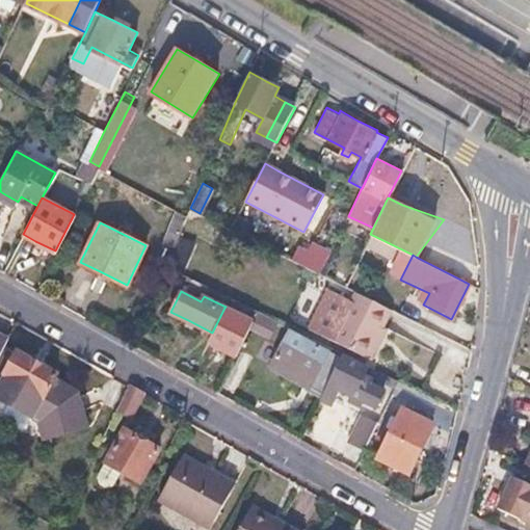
[(392,310),(356,293),(334,341),(368,358),(381,329),(392,310)]
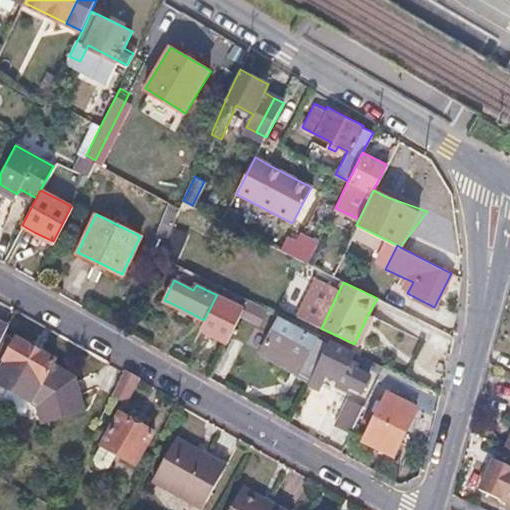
[(217,295),(216,296),(243,310),(248,300),(221,286),(217,295)]
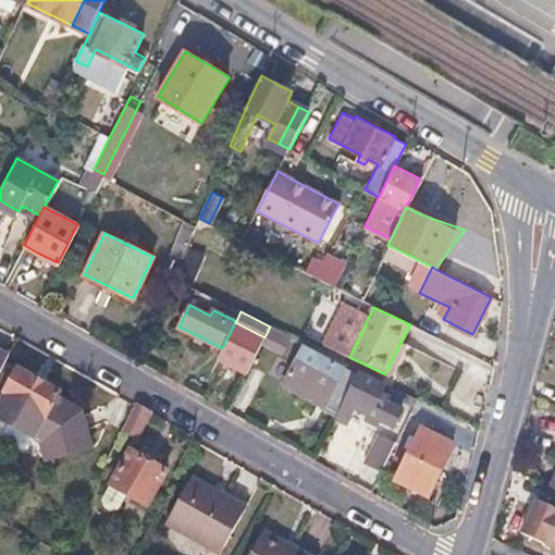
[(406,348),(399,345),(385,374),(392,378),(406,348)]
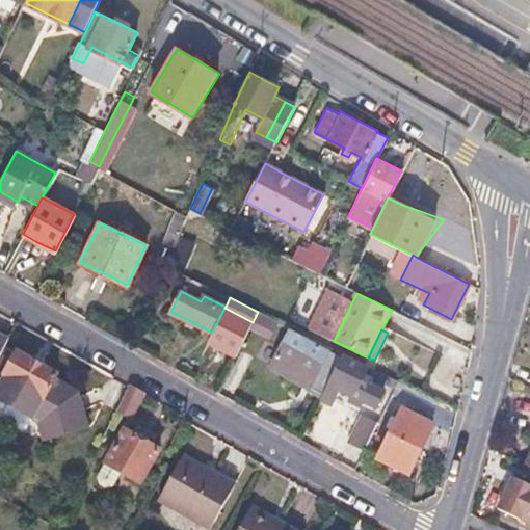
[(334,353),(289,330),(275,358),(314,377),(308,390),(320,396),(334,370),(335,370),(343,353),(336,350),(334,353)]
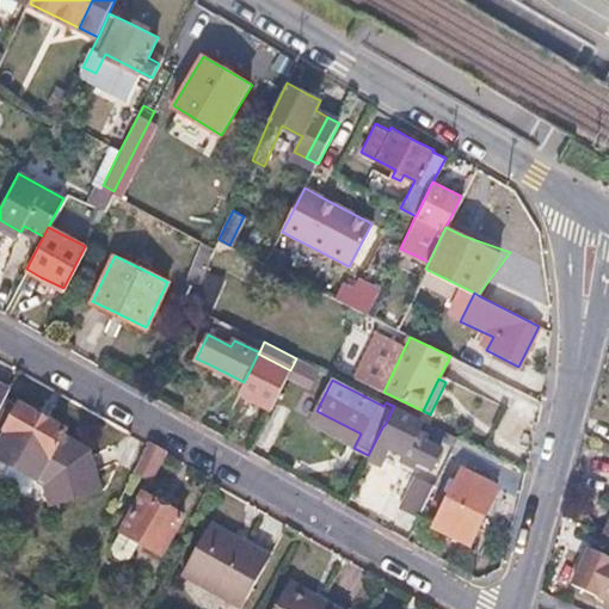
[(0,383),(0,408),(10,388),(0,383)]
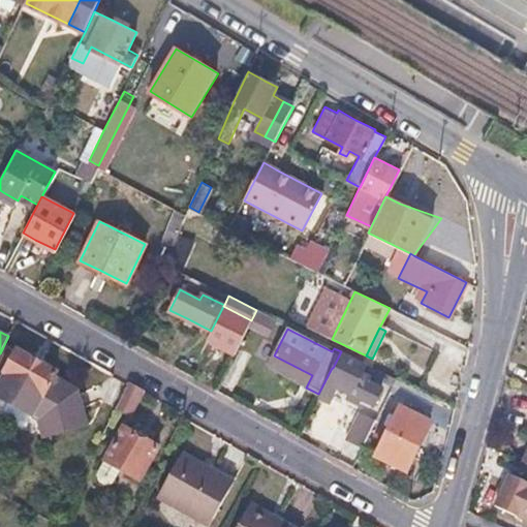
[(0,360),(0,363),(7,368),(0,381),(0,396),(11,403),(16,395),(38,407),(58,371),(40,362),(19,349),(18,351),(8,346),(0,360)]
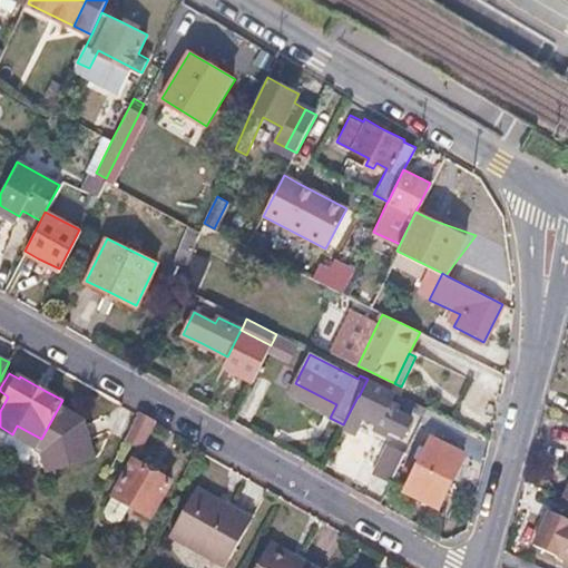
[(368,379),(359,397),(343,428),(354,433),(362,417),(401,436),(410,418),(385,407),(389,400),(393,391),(368,379)]
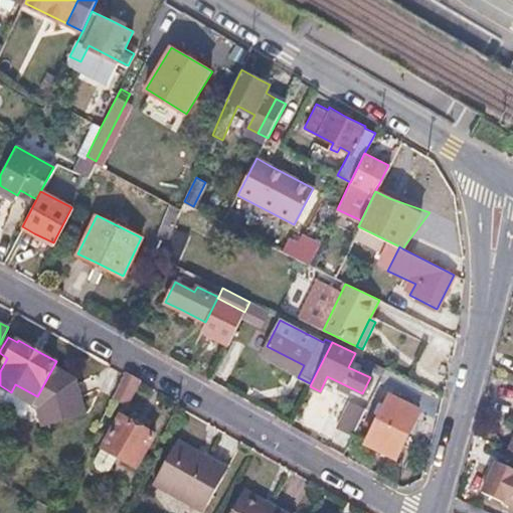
[(267,346),(260,358),(298,377),(304,365),(267,346)]
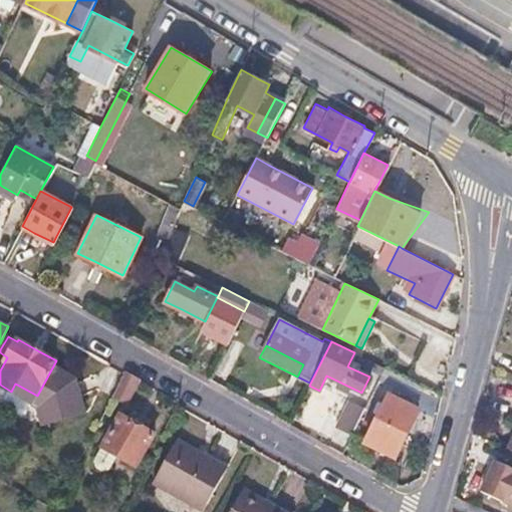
[(354,352),(350,360),(381,375),(386,367),(354,352)]
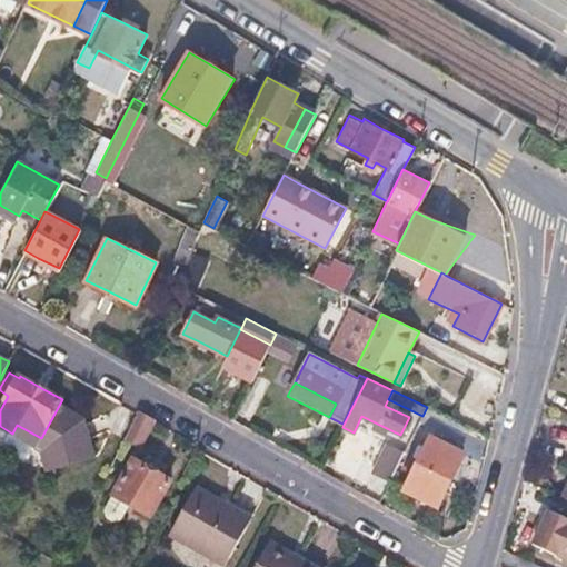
[(423,416),(419,421),(461,443),(469,428),(427,407),(423,416)]
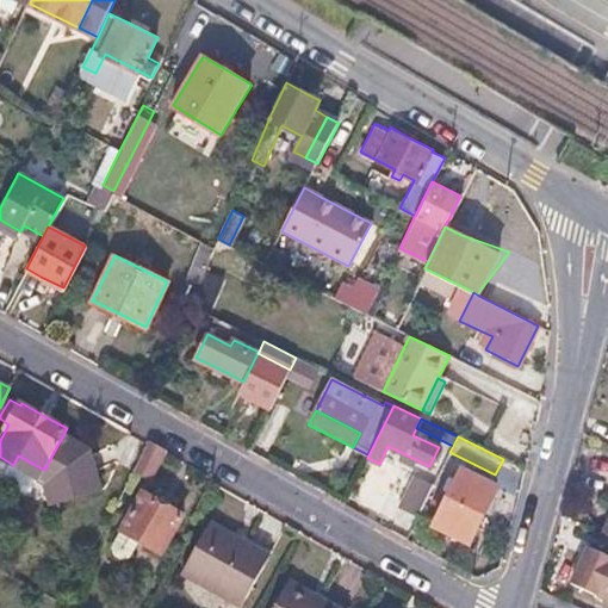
[(166,451),(149,441),(136,470),(135,471),(150,479),(166,451)]
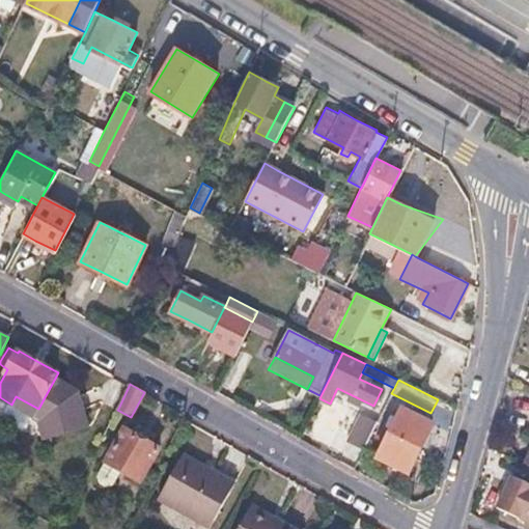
[(429,429),(399,414),(378,457),(407,472),(422,443),(429,429)]
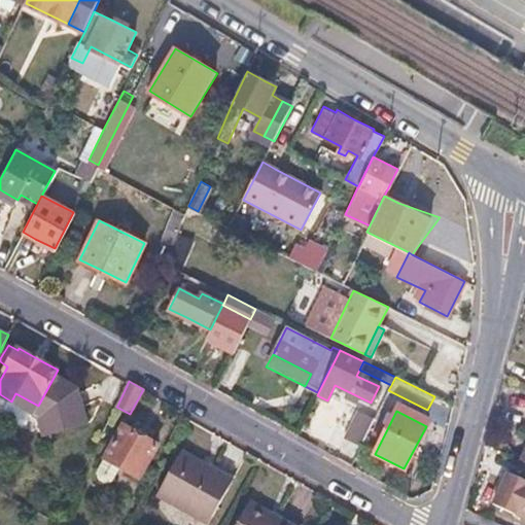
[(160,446),(124,425),(105,459),(141,480),(160,446)]
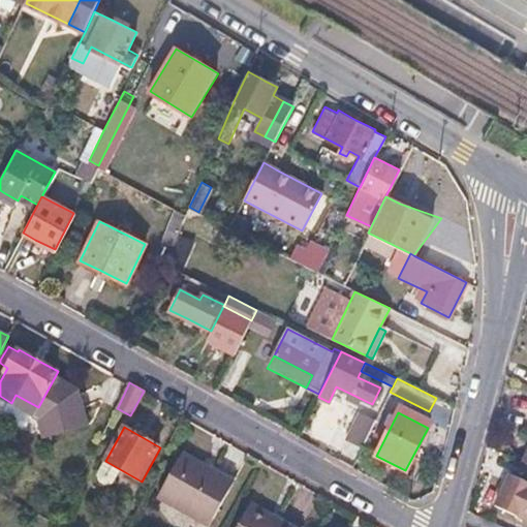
[(209,526),(235,484),(185,455),(158,499),(206,526),(209,526)]
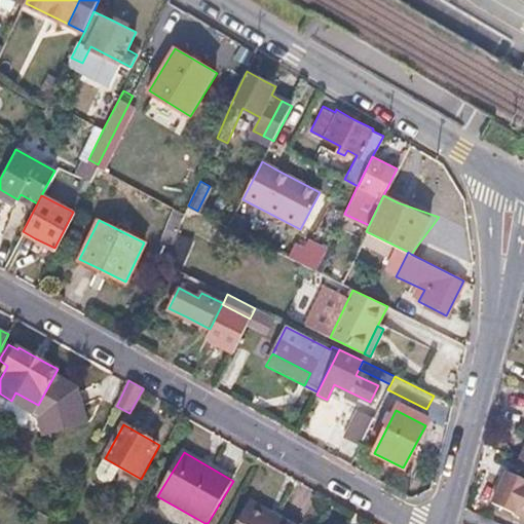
[(504,483),(496,501),(523,515),(523,476),(510,471),(504,483)]
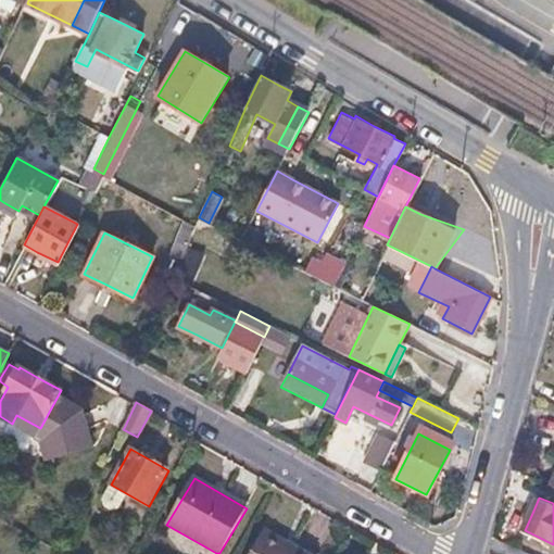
[(292,548),(265,531),(252,553),(319,553),(296,540),(292,548)]
